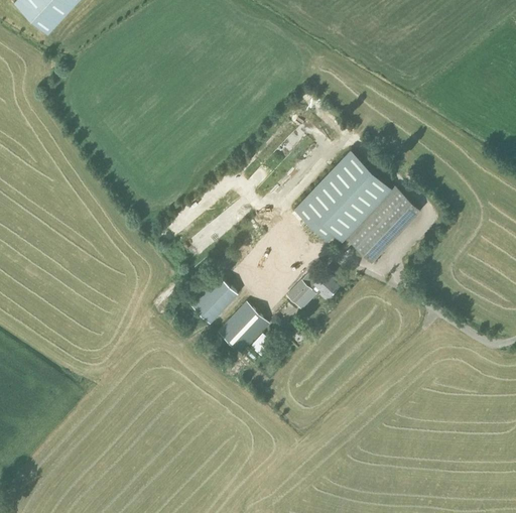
[(80,0),(17,0),(14,4),(47,35),(80,0)]
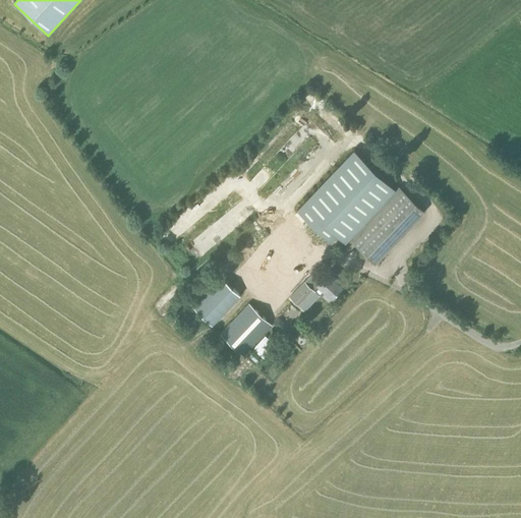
[(349,240),(395,193),(353,153),(297,212),(331,244),(338,237),(345,244),(349,240)]
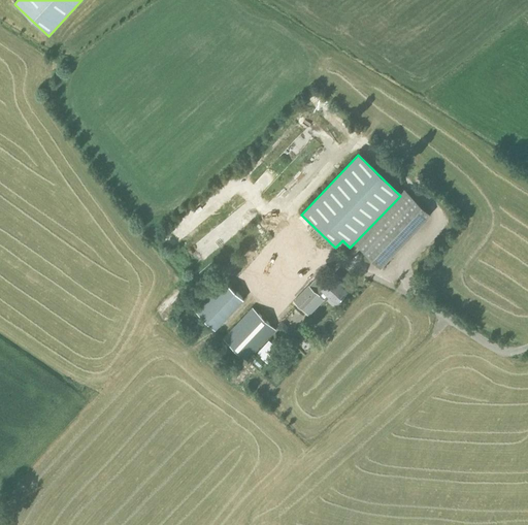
[(404,192),(400,196),(354,243),(380,269),(430,217),(404,192)]
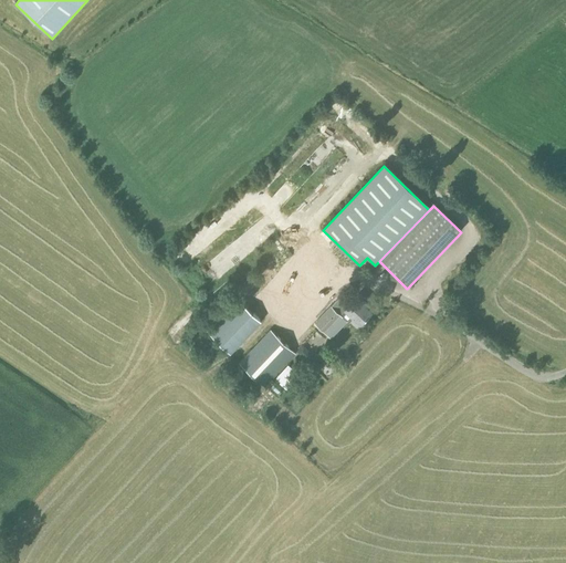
[(331,308),(315,325),(325,335),(341,319),(346,323),(350,322),(357,329),(371,314),(365,308),(367,305),(358,296),(348,306),(341,299),(332,309),(331,308)]
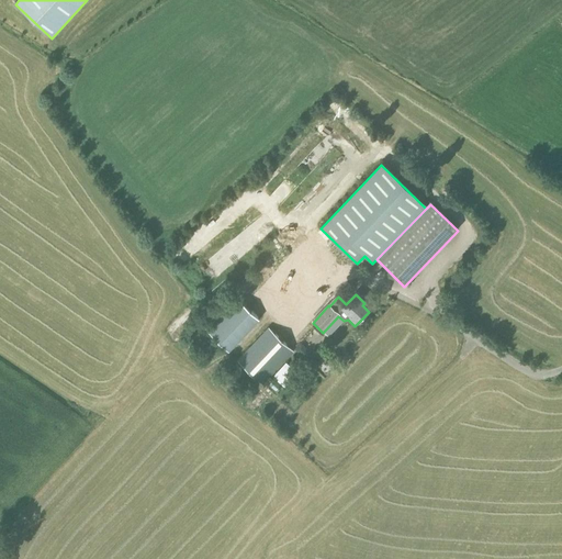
[(235,299),(204,330),(228,353),(259,322),(235,299)]
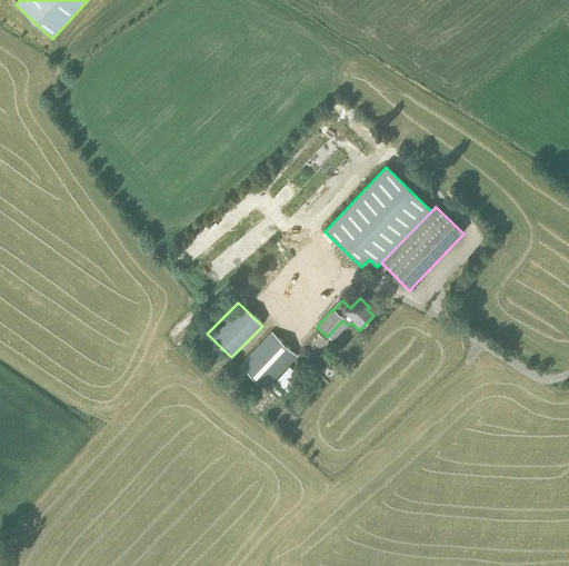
[(272,335),(241,367),(266,391),(297,358),(272,335)]
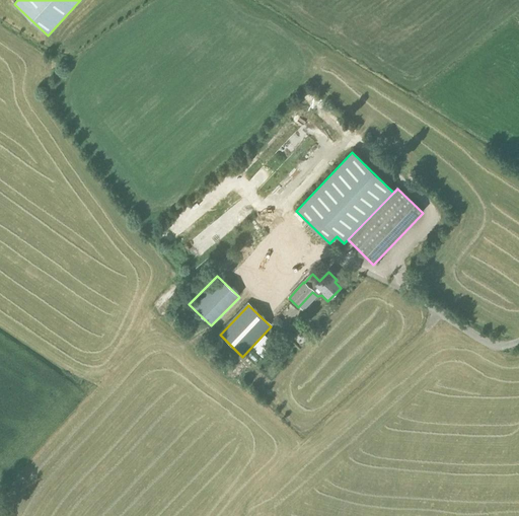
[(265,338),(253,349),(265,359),(275,348),(265,338)]
